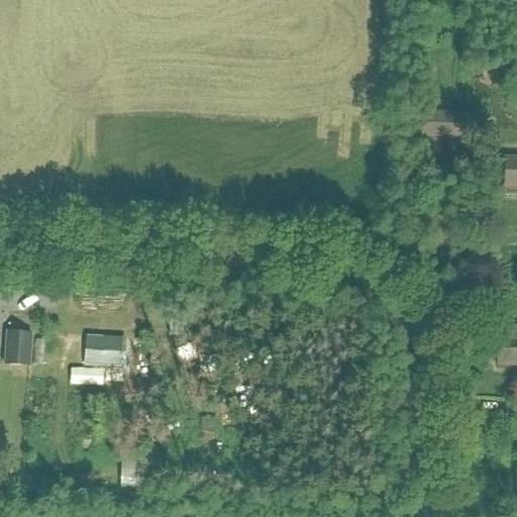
[(481,115),(452,114),(452,137),(480,138),(481,115)]
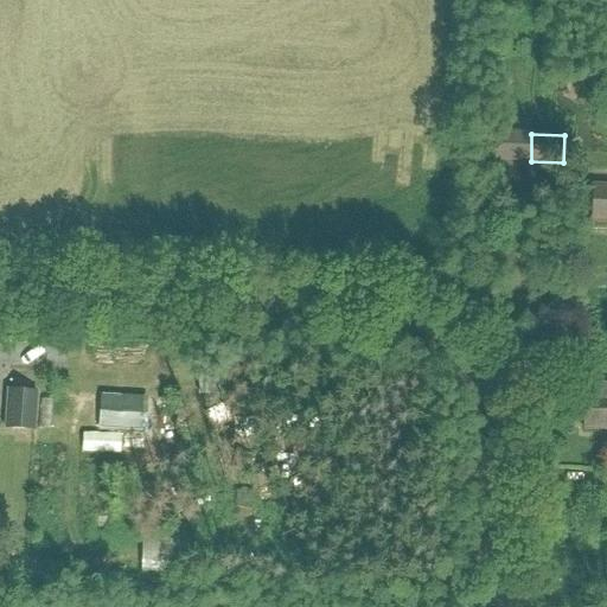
[(606,186),(593,186),(590,229),(606,229),(606,186)]
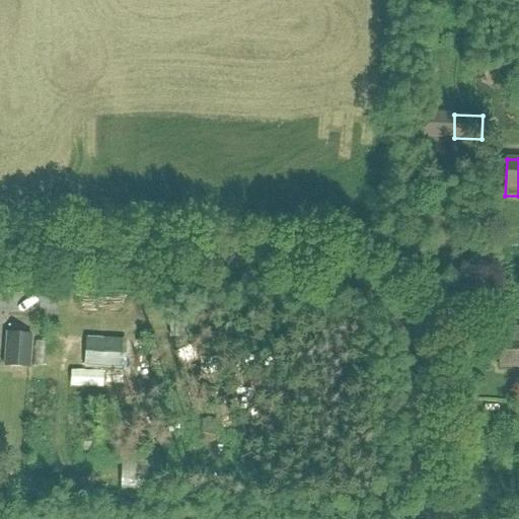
[(72,315),(95,315),(95,301),(72,301),(72,315)]
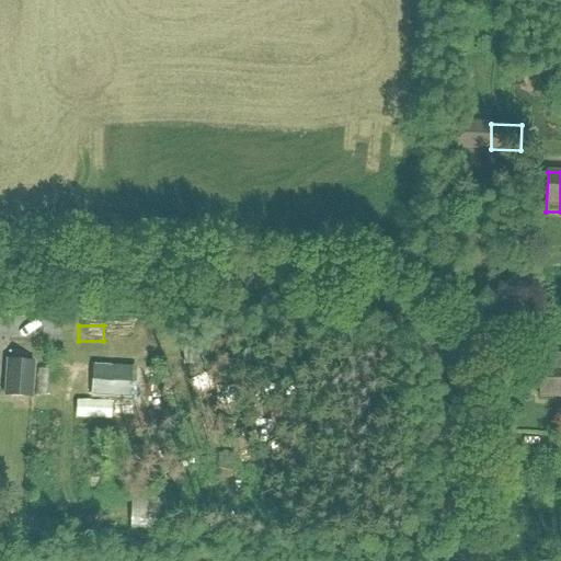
[(560,355),(539,356),(540,398),(560,397),(560,355)]
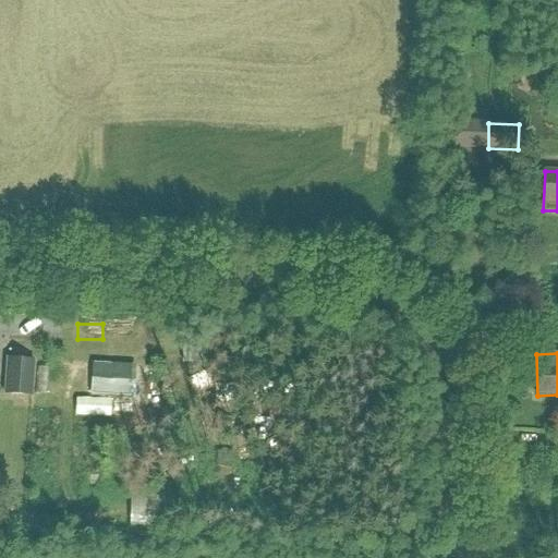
[(8,355),(5,390),(32,392),(34,358),(8,355)]
